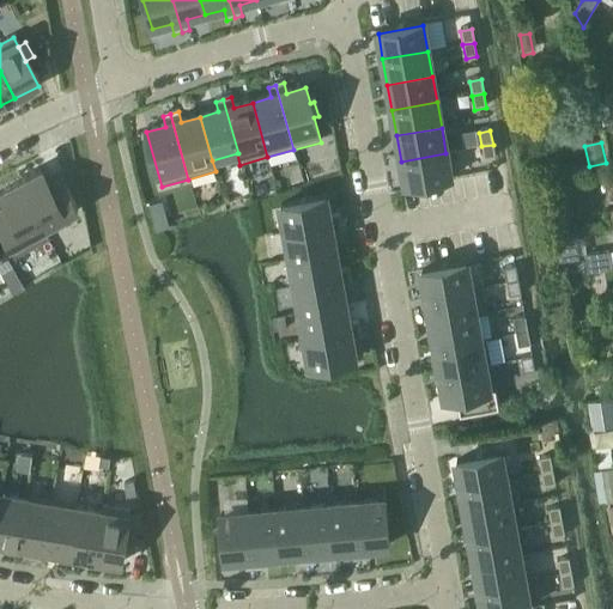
[(496,158),(493,145),(481,146),(484,160),(496,158)]
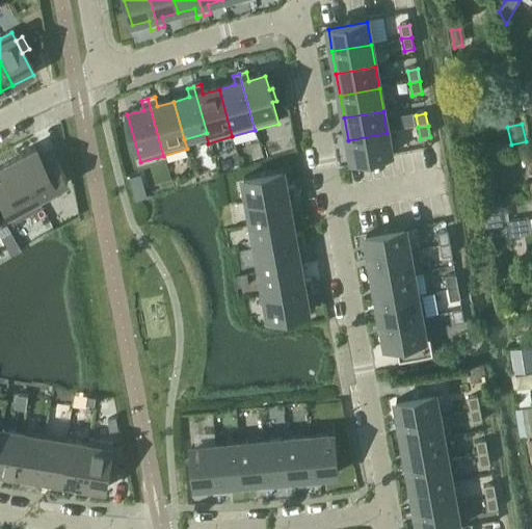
[(391,156),(387,133),(348,140),(352,163),(391,156)]
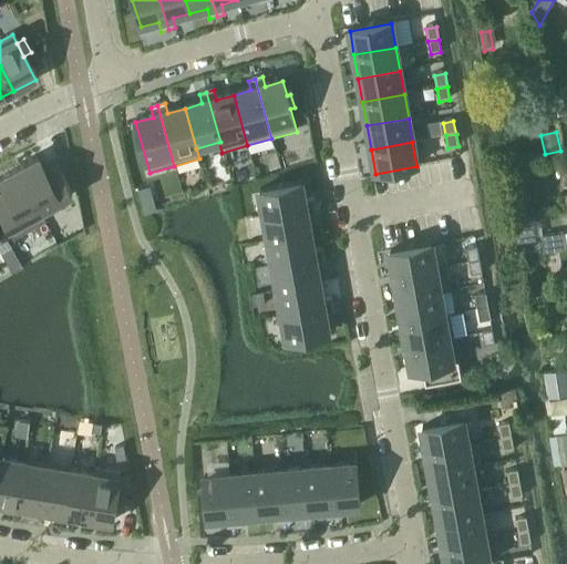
[(37,161),(18,171),(40,213),(72,196),(58,168),(43,175),(37,161)]
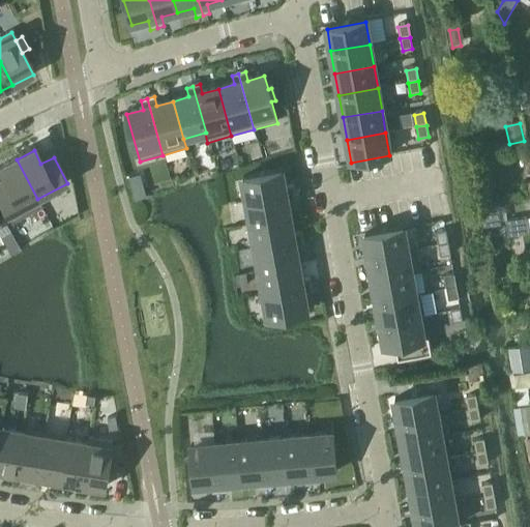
[(0,174),(4,182),(0,184),(0,205),(10,225),(42,208),(37,199),(17,159),(0,168),(0,174)]
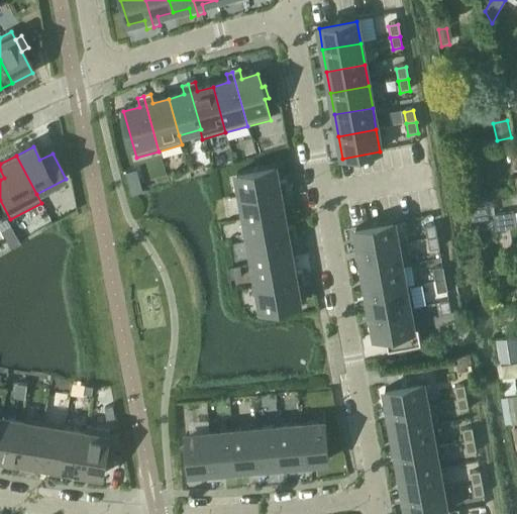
[(275,168),(236,175),(241,198),(288,189),(287,183),(278,184),(275,168)]
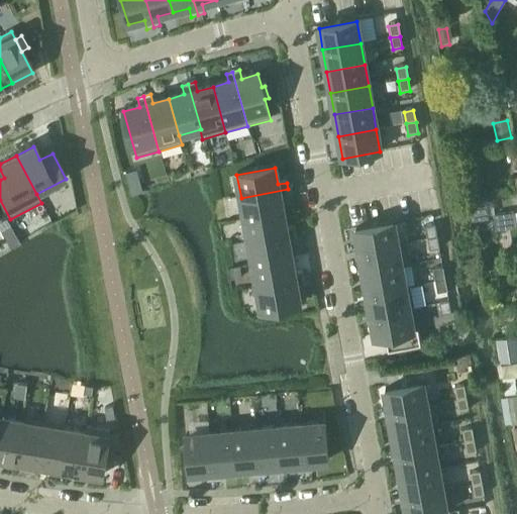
[(289,196),(288,189),(241,198),(245,220),(283,213),(280,198),(289,196)]
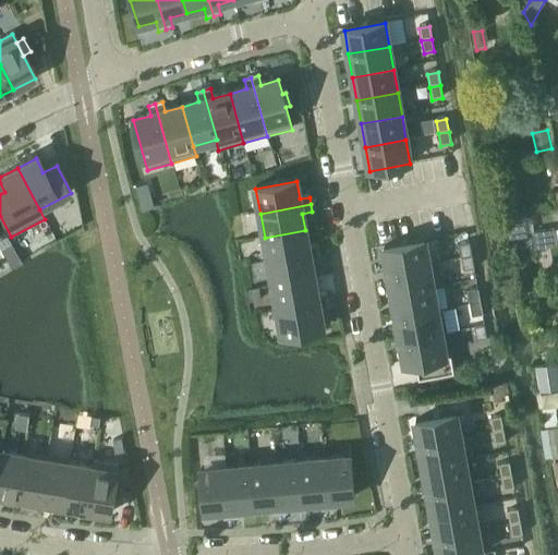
[(523,219),(506,221),(509,242),(526,239),(523,219)]
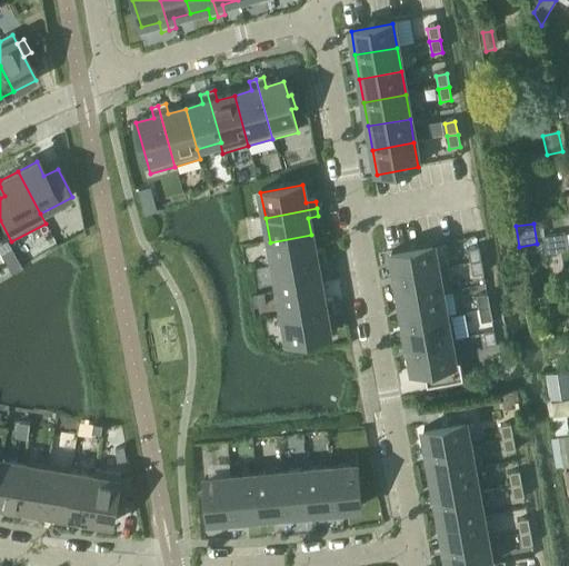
[(315,252),(311,235),(270,242),(275,268),(326,258),(325,251),(315,252)]
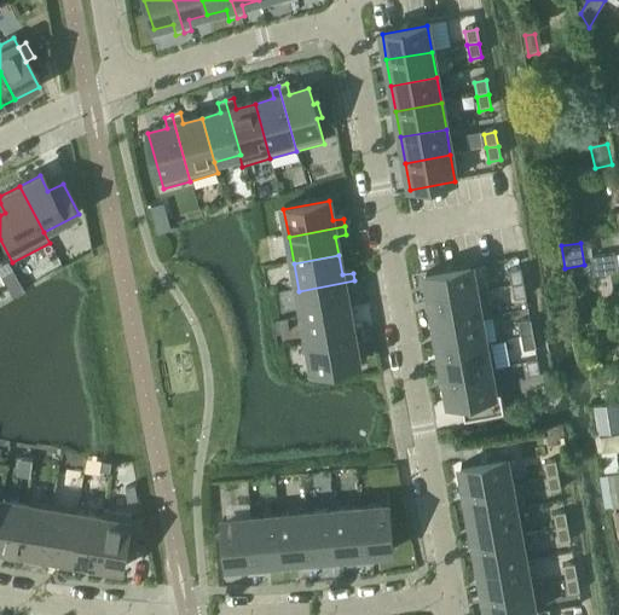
[(617,273),(614,257),(591,262),(595,277),(617,273)]
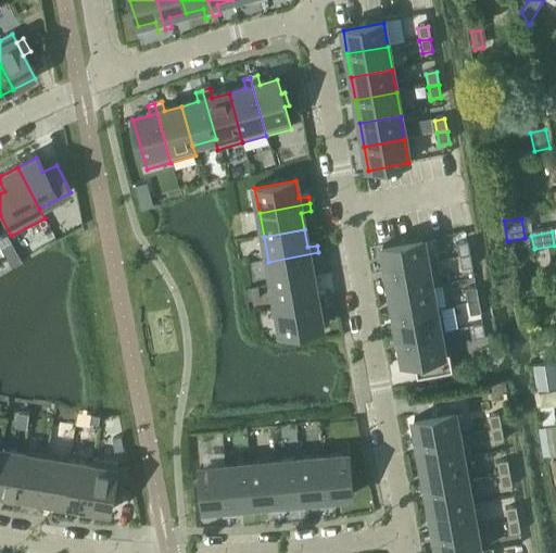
[(382,248),(387,271),(427,264),(427,263),(422,240),(382,248)]
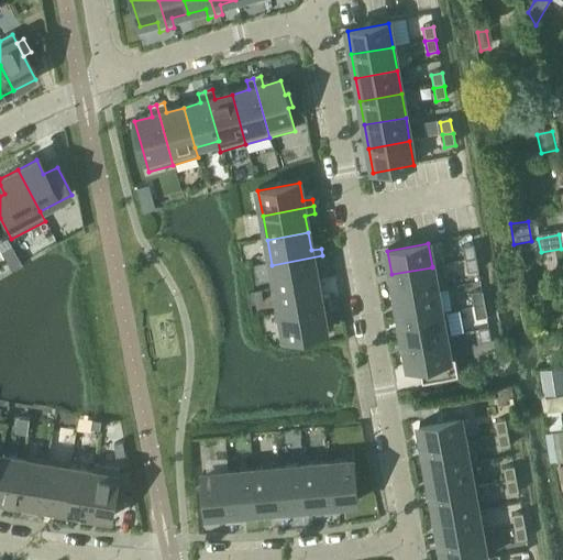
[(473,246),(463,249),(465,262),(476,260),(473,246)]
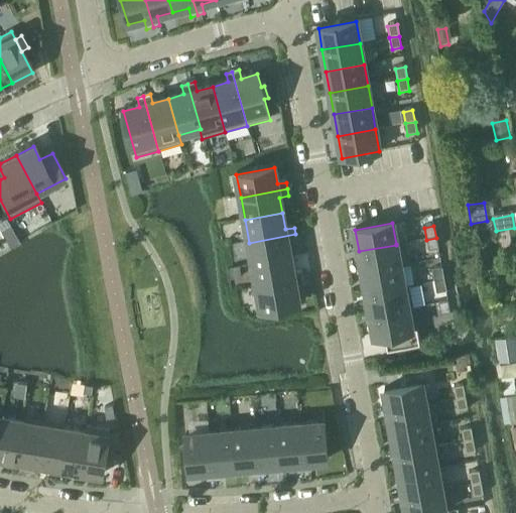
[(296,241),(295,234),(249,243),(253,265),(290,258),(287,243),(296,241)]
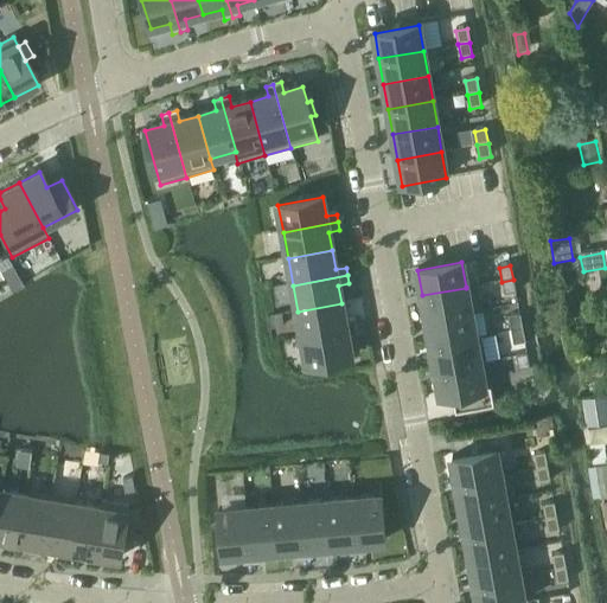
[(516,294),(513,280),(502,282),(504,295),(516,294)]
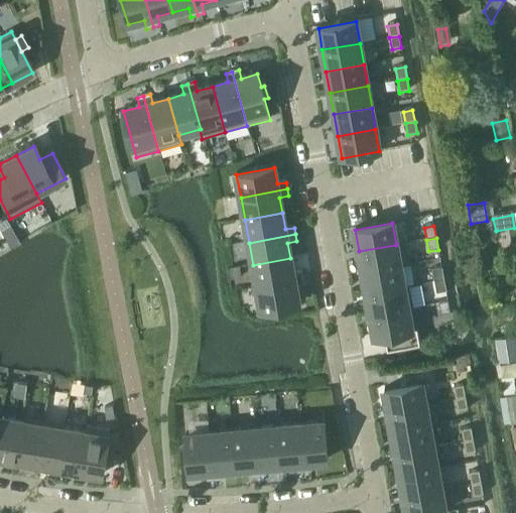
[(406,243),(396,244),(396,245),(359,251),(363,273),(400,267),(410,265),(406,243)]
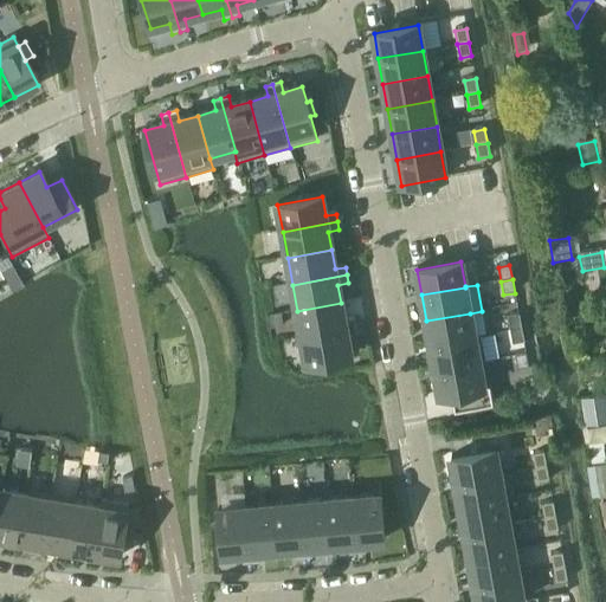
[(345,322),(341,303),(297,311),(302,337),(356,328),(355,319),(345,322)]
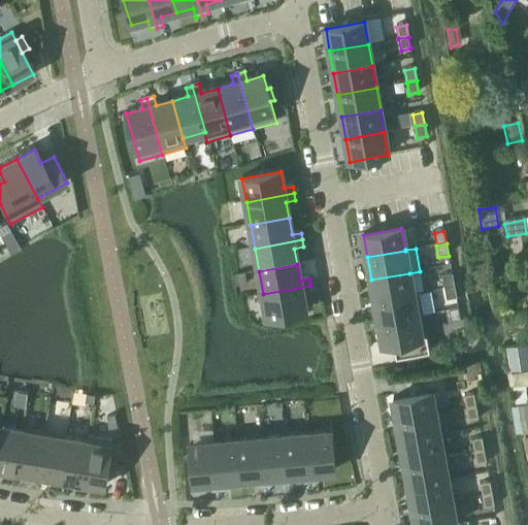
[(414,294),(409,273),(371,280),(375,302),(414,295),(414,294)]
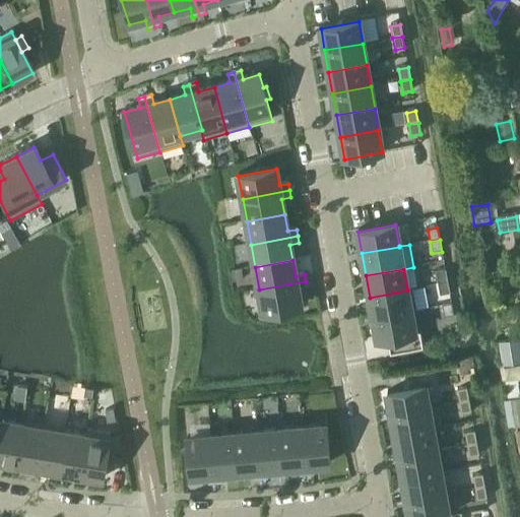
[(447,282),(445,270),(435,272),(438,284),(447,282)]
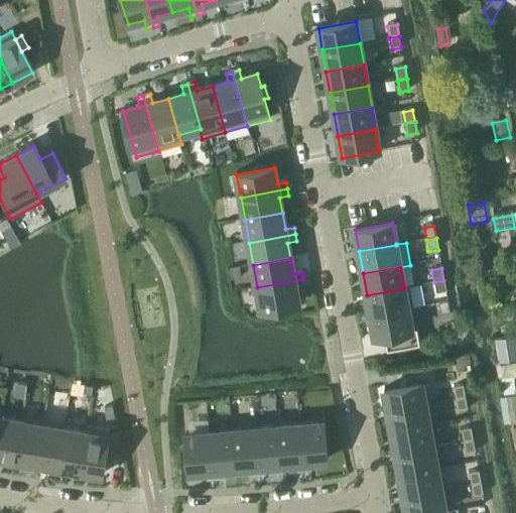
[(305,286),(303,279),(257,287),(261,311),(298,304),(295,287),(305,286)]
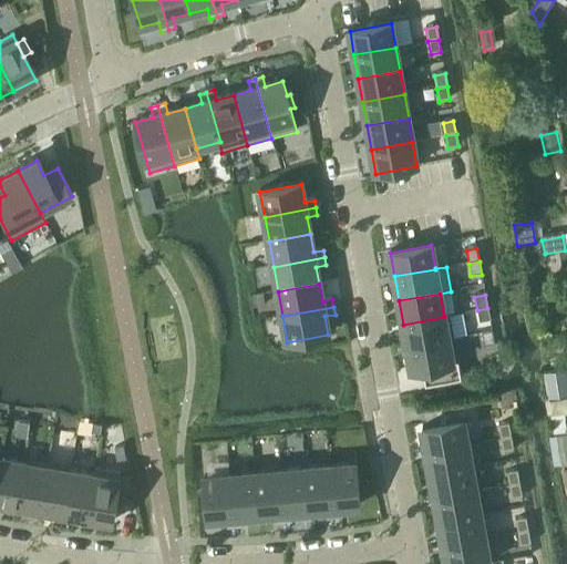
[(491,321),(487,308),(477,310),(480,324),(491,321)]
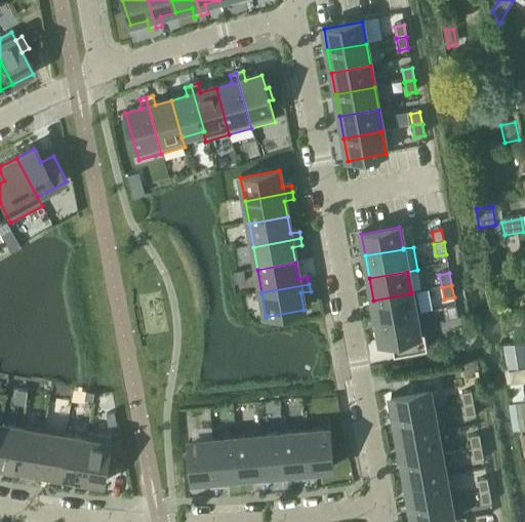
[(416,291),(411,292),(411,293),(373,300),(377,322),(415,315),(415,316),(420,315),(416,291)]
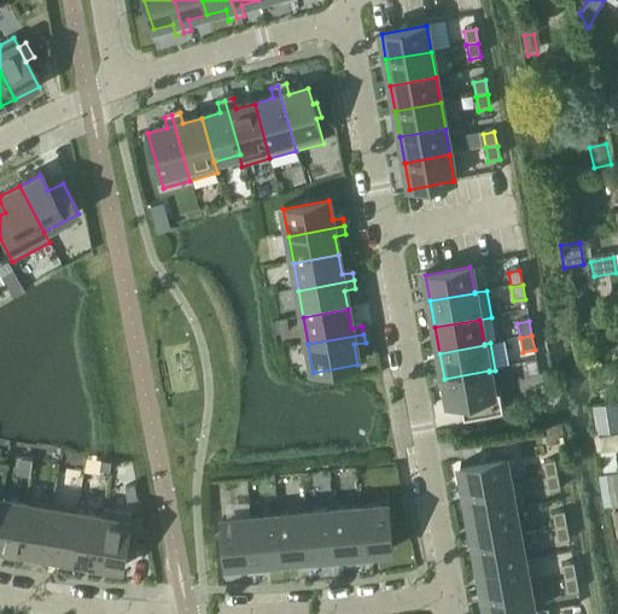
[(536,361),(524,363),(528,378),(538,375),(536,361)]
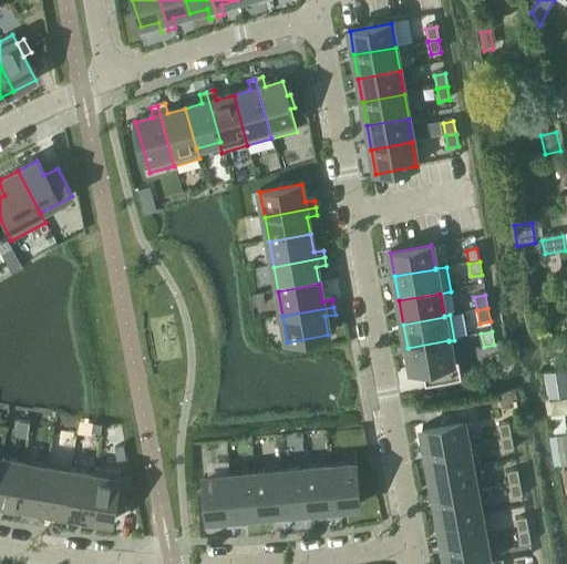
[(408,348),(412,372),(453,365),(449,341),(449,340),(408,348)]
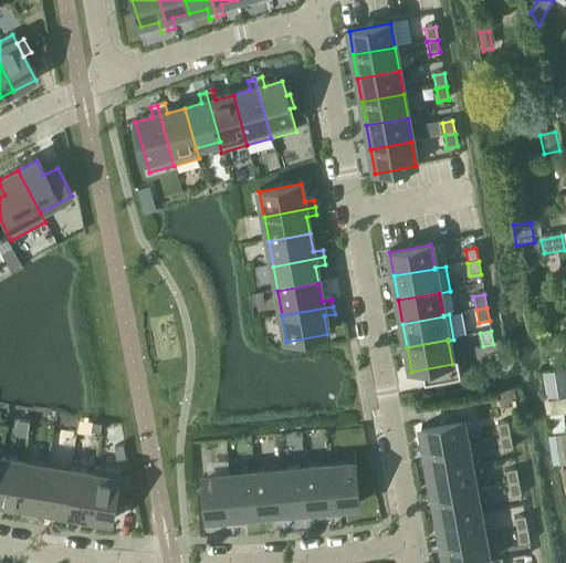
[(565,398),(544,403),(546,416),(549,416),(553,436),(565,434),(563,414),(565,413),(565,398)]
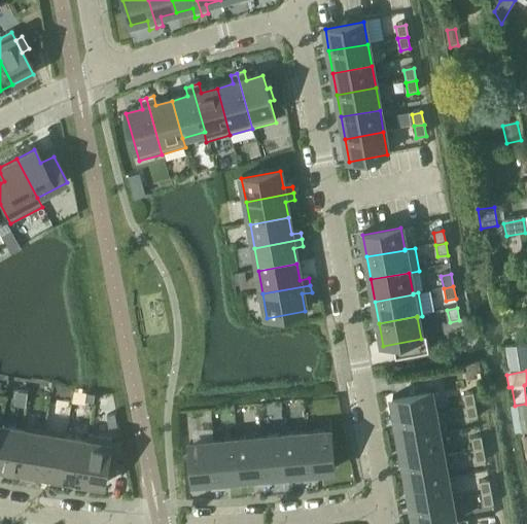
[(430,391),(392,398),(396,421),(434,414),(430,391)]
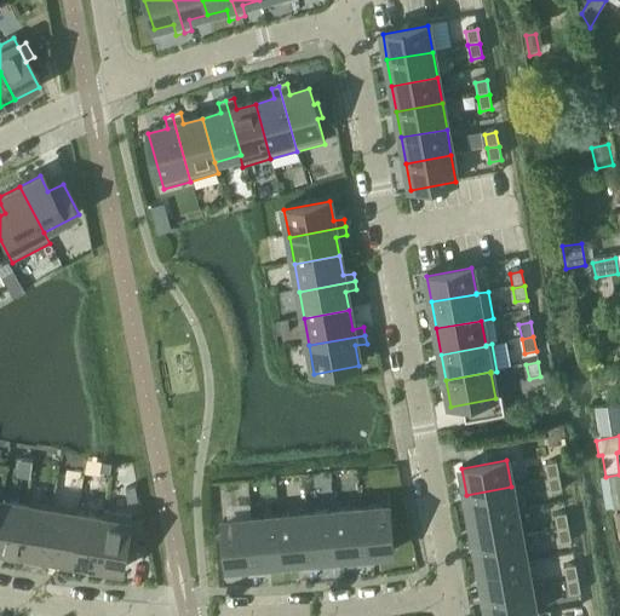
[(15,478),(29,481),(32,464),(17,461),(15,478)]
